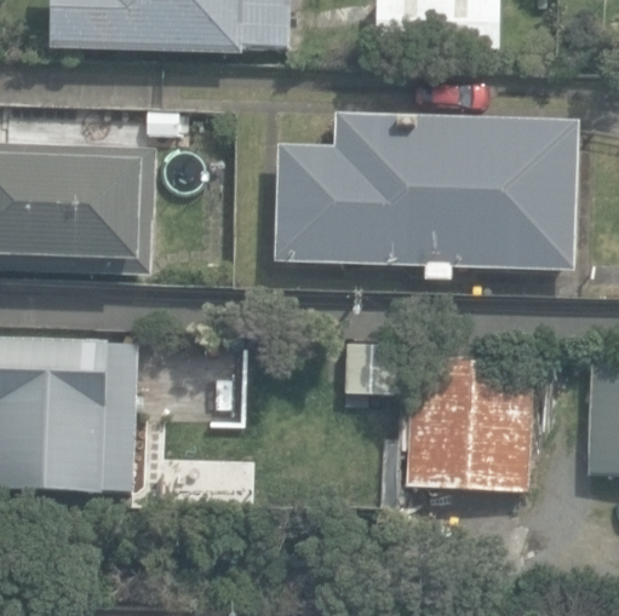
[(50,0),(50,47),(242,52),(242,45),(290,46),(290,0),(50,0)]
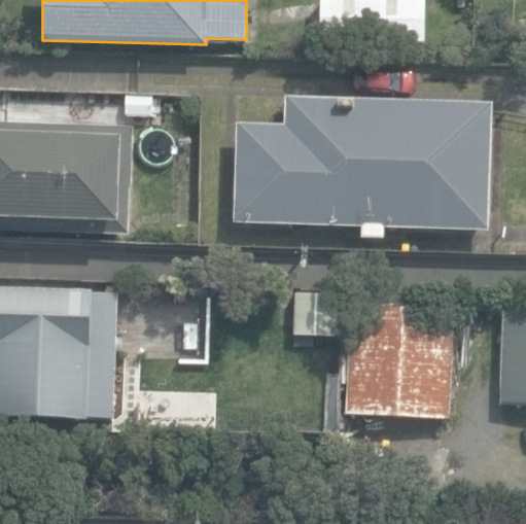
[(319,0),(319,41),(424,42),(424,0),(319,0)]
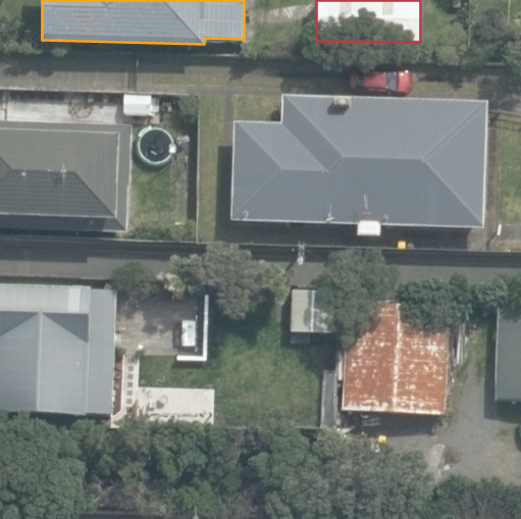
[(353,236),(380,237),(380,224),(484,227),(488,100),(283,93),(282,121),(235,120),(230,219),(354,223),(353,236)]
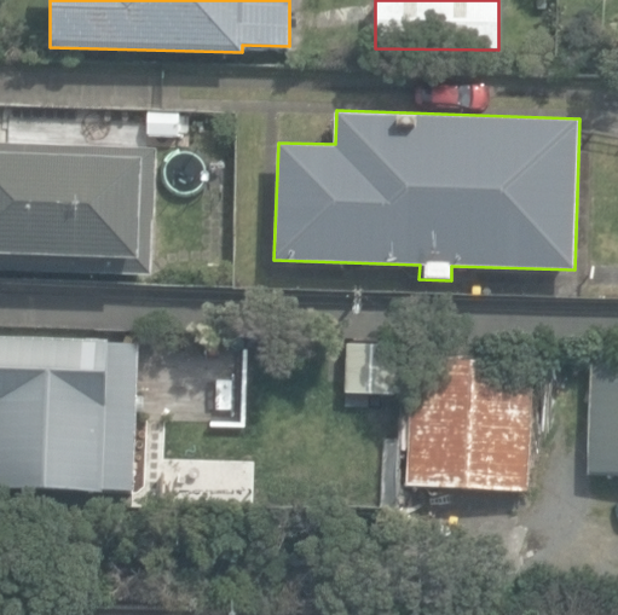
[(0,267),(151,274),(156,150),(0,143),(0,267)]
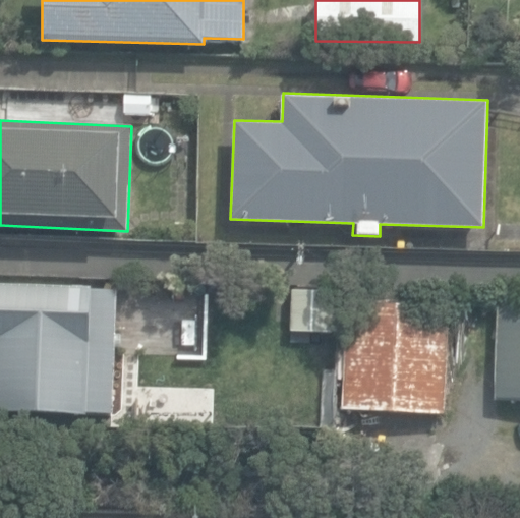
[(0,410),(113,413),(115,290),(0,287),(0,410)]
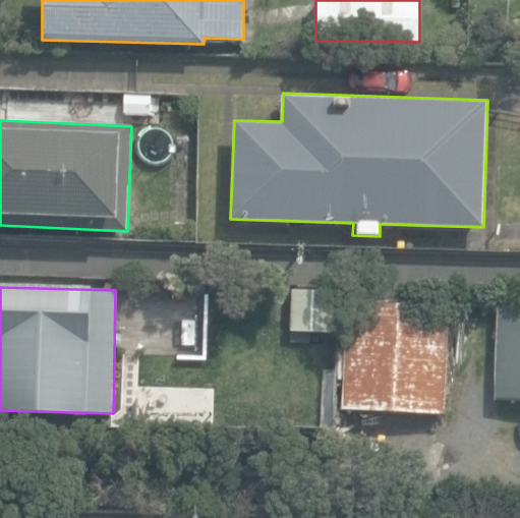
[(500,387),(519,388),(519,301),(504,301),(500,387)]
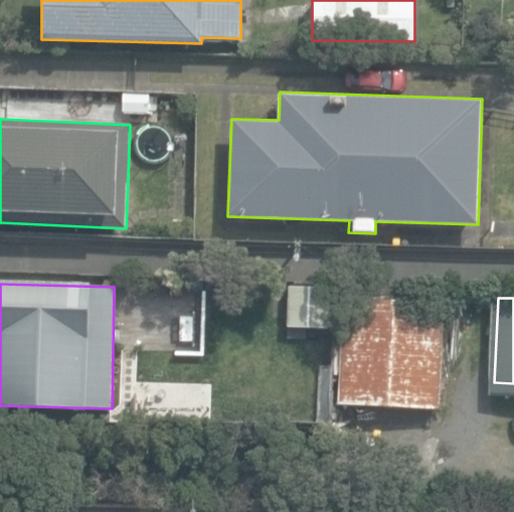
[(338,404),(441,408),(445,303),(343,299),(338,404)]
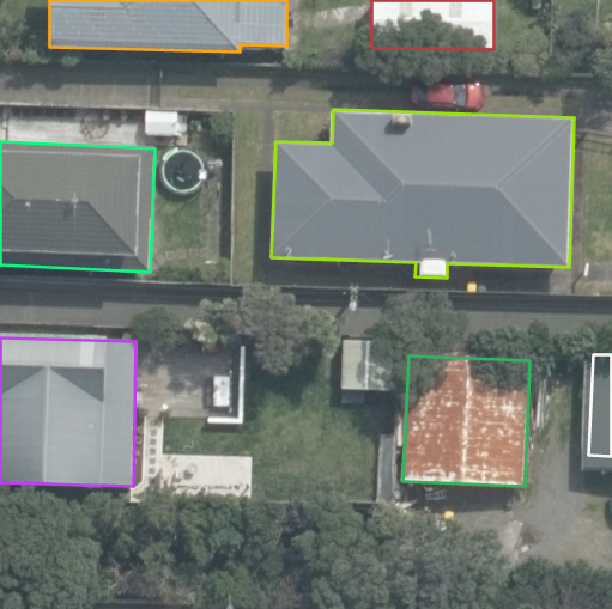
All buildings are outlined.
